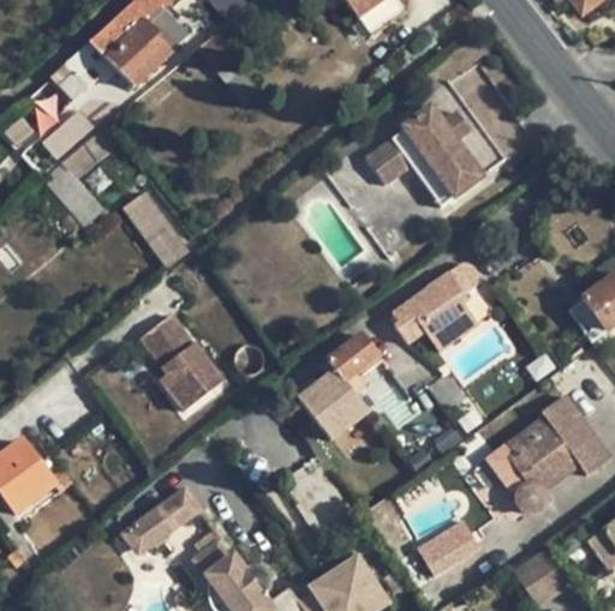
[(133,0),(29,95),(52,119),(89,85),(76,71),(97,51),(115,70),(129,84),(131,87),(189,35),(165,7),(173,0),(133,0)]
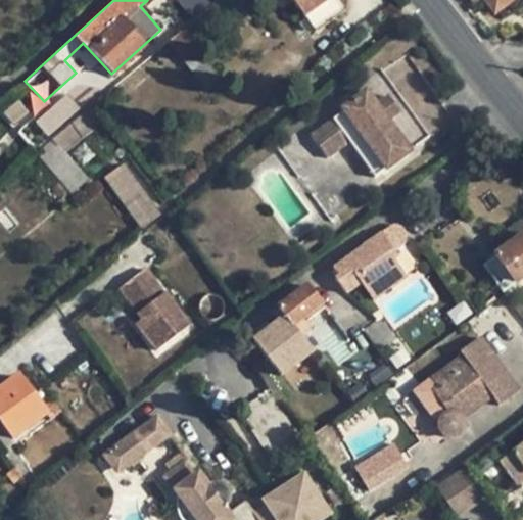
[(215,0),(199,13),(206,21),(232,0),(215,0)]
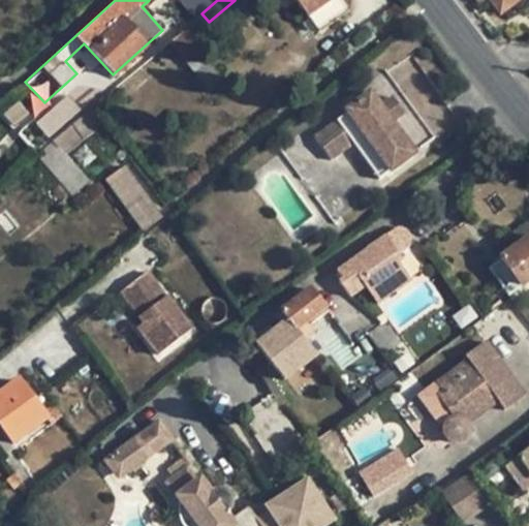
[(297,0),(319,31),(350,9),(344,0),(297,0)]
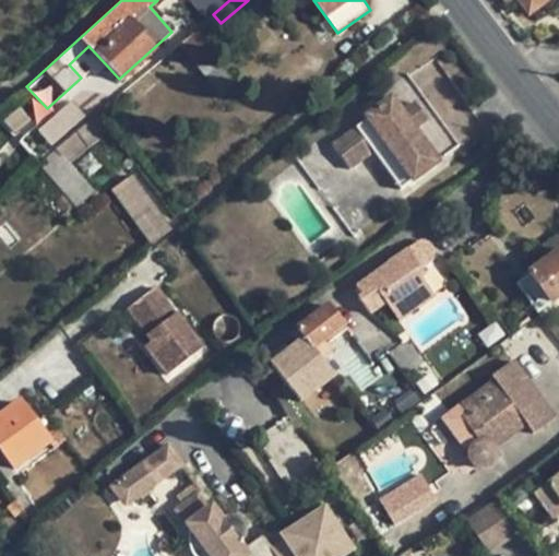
[(516,0),(527,14),(546,0),(516,0)]
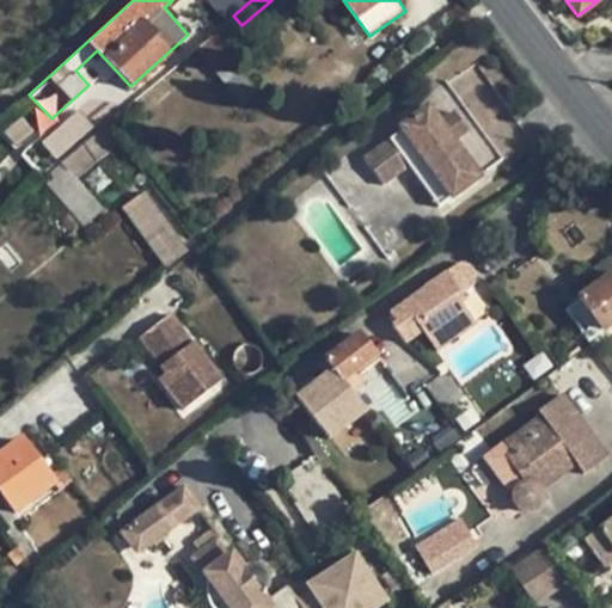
[(215,71),(254,40),(242,25),(233,16),(196,47),(215,71)]
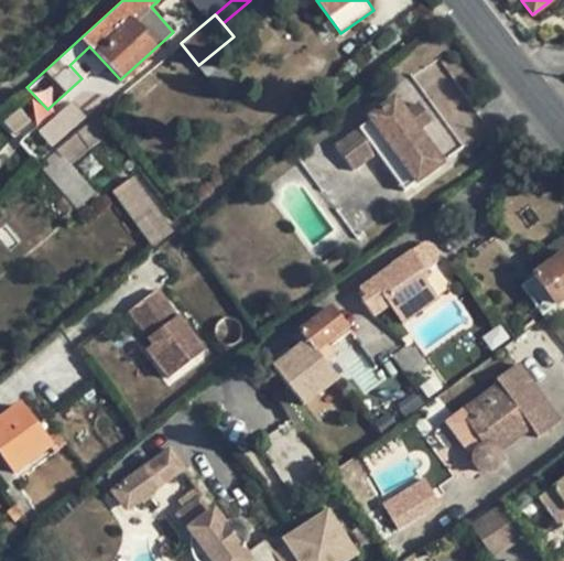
[(105,89),(118,77),(106,64),(93,77),(105,89)]
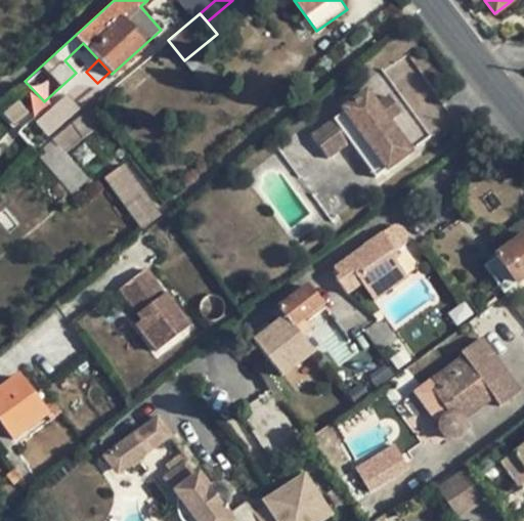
[(344,110),(386,168),(387,169),(412,150),(411,148),(432,134),(388,74),(366,88),(342,106),(344,110)]
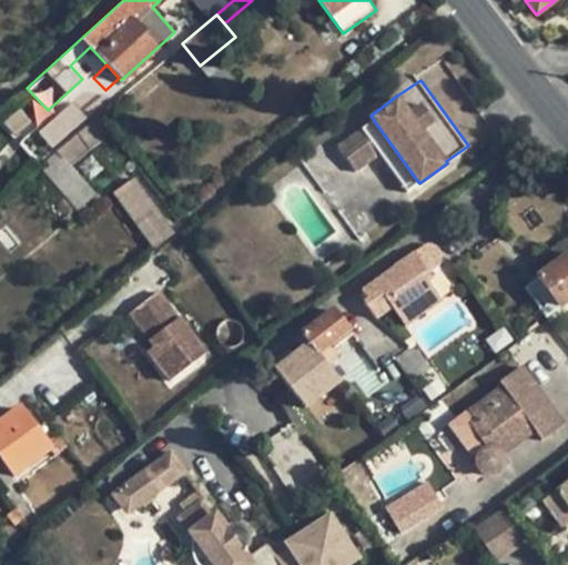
[(124,91),(99,112),(110,125),(134,104),(124,91)]
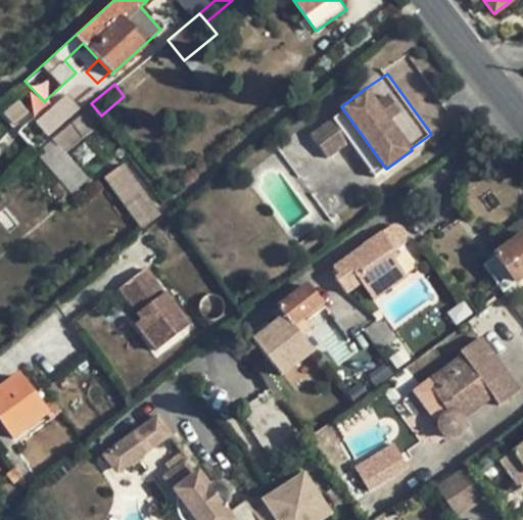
[(49,134),(80,105),(66,90),(35,119),(49,134)]
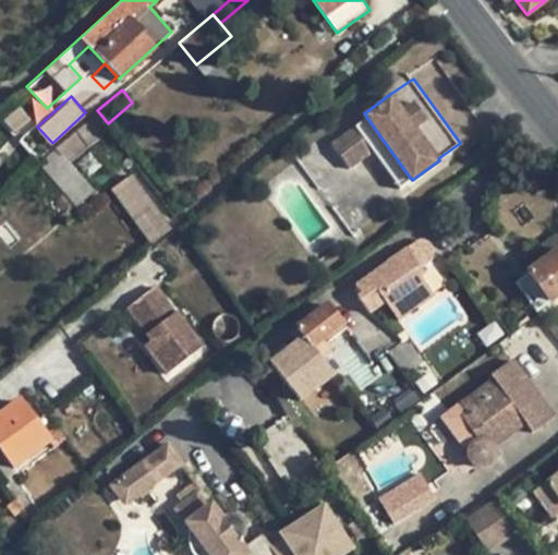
[(97,110),(38,163),(75,204),(95,188),(70,158),(108,124),(108,123),(97,110)]
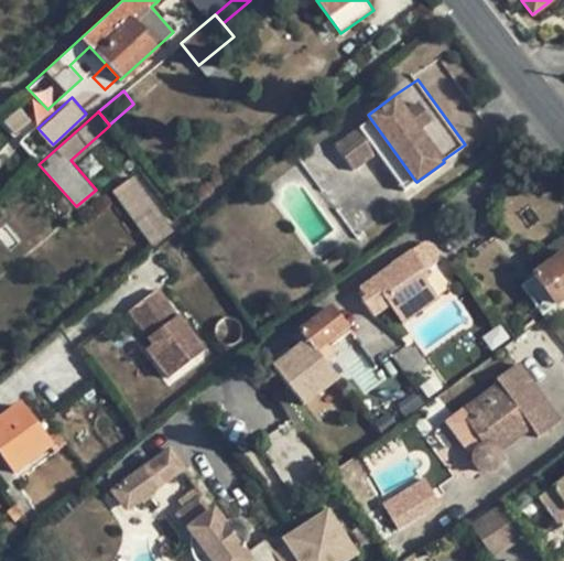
[(378,153),(404,190),(415,181),(370,118),(358,126),(378,153)]
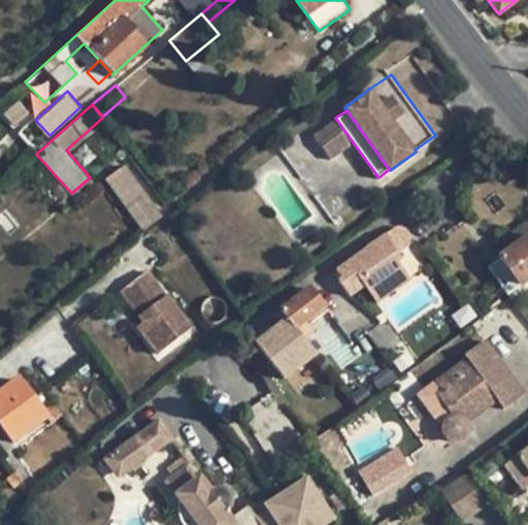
[(331,160),(354,143),(335,118),(312,134),(331,160)]
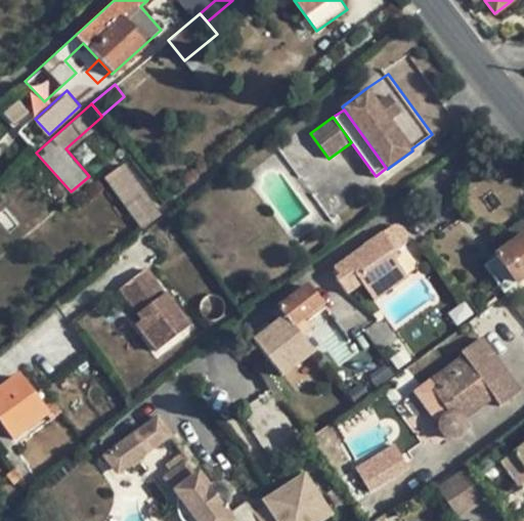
[(106,175),(142,226),(161,212),(125,162),(106,175)]
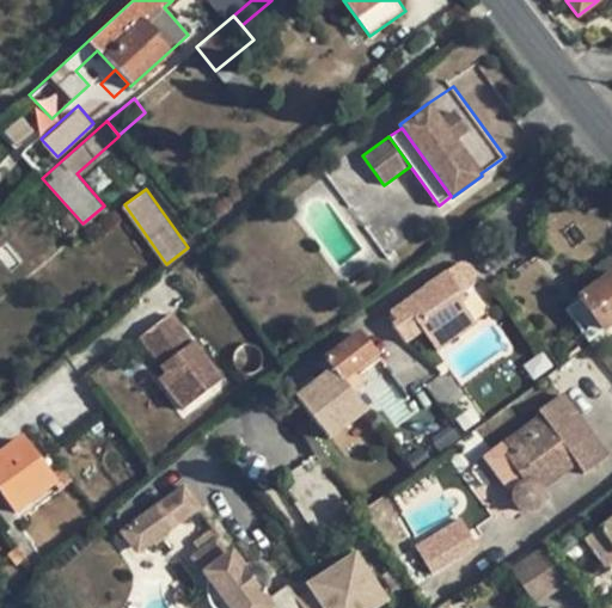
[(460,299),(465,296),(461,290),(472,278),(473,275),(473,269),(471,265),(466,262),(463,260),(458,262),(453,264),(447,269),(424,284),(390,311),(397,320),(392,323),(405,341),(422,327),(436,348),(476,320),(460,299)]
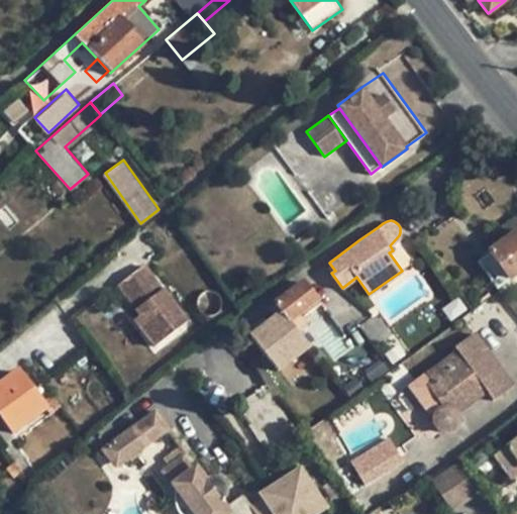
[(510,277),(516,272),(516,231),(491,250),(510,277)]
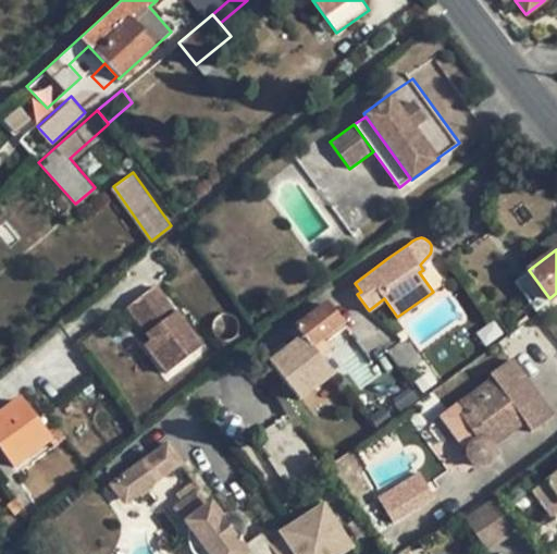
[(536,308),(549,298),(529,270),(516,280),(536,308)]
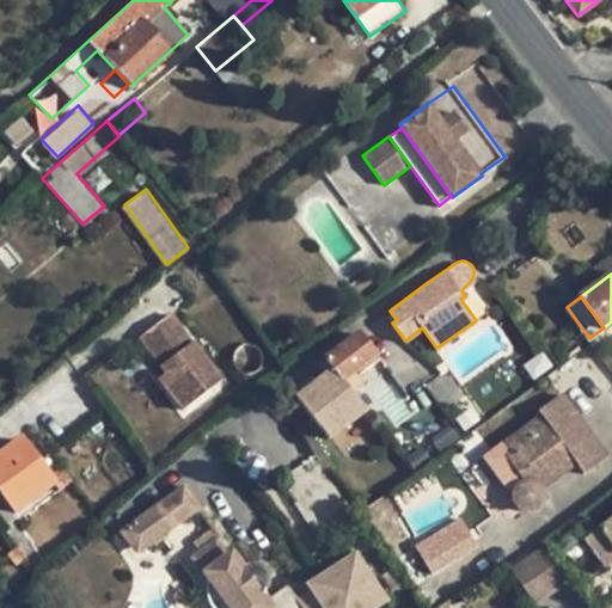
[(193,339),(170,311),(140,335),(158,358),(166,369),(158,376),(183,409),(222,379),(193,339)]
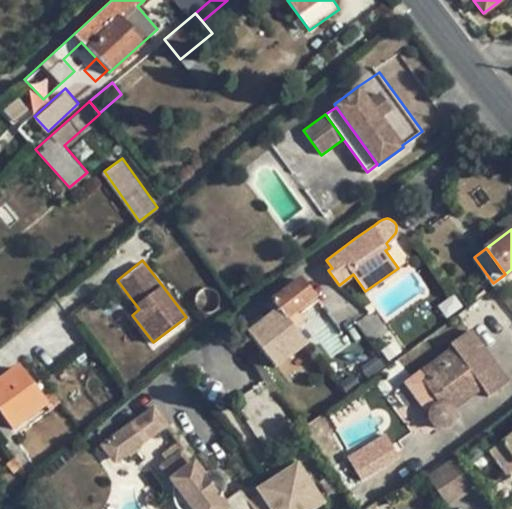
[(316,295),(301,275),(271,299),(278,308),(286,318),(287,317),(316,295)]
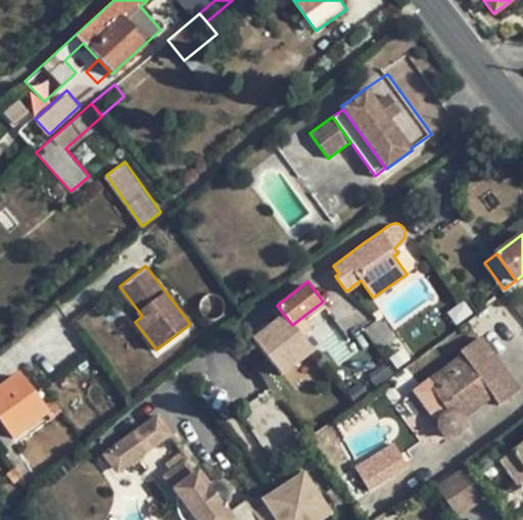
[(128,313),(135,322),(142,316),(135,306),(128,313)]
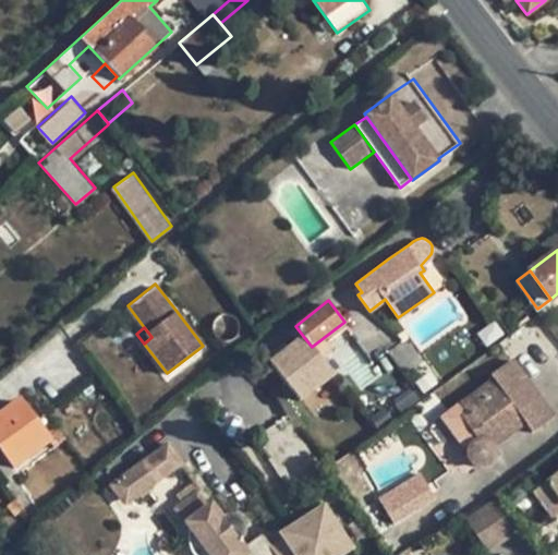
[(313,346),(312,347),(303,336),(270,361),(300,399),(334,373),(313,346)]
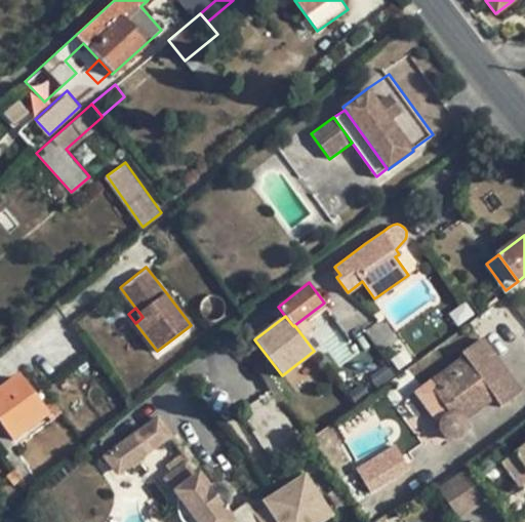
[(521,390),(482,336),(462,351),(466,354),(433,377),(457,411),(455,410),(451,411),(448,412),(444,414),(441,417),(440,419),(439,425),(440,428),(442,433),(444,435),(447,437),(450,438),(454,438),(458,437),(462,434),(465,432),(467,429),(467,427),(467,423),(466,418),(495,397),(501,404),(521,390)]
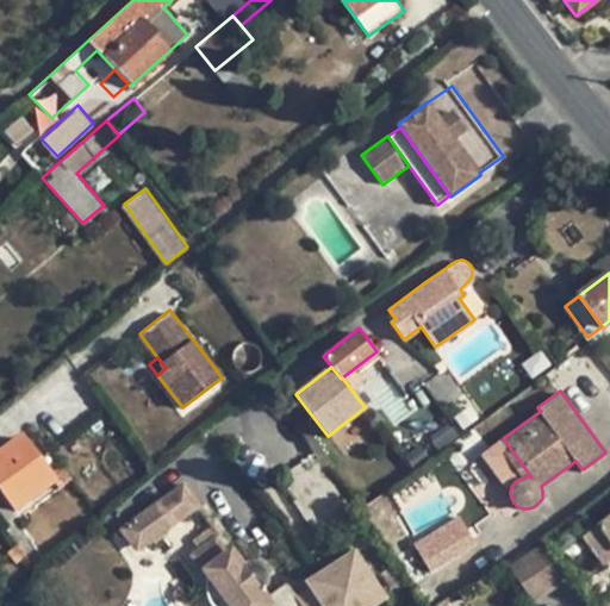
[(0,450),(0,487),(16,508),(55,480),(58,487),(72,476),(55,453),(42,462),(22,435),(0,450)]
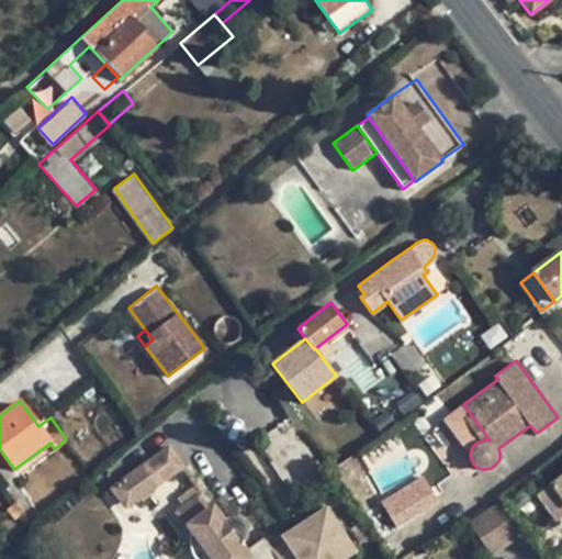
[(490,440),(463,404),(452,412),(475,444),(480,442),(483,440),(487,439),(490,440)]
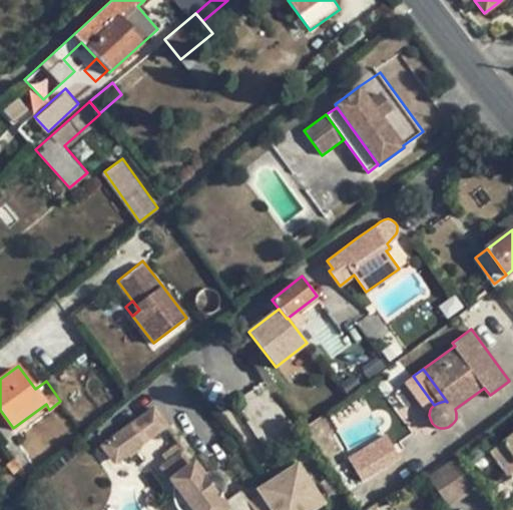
[(154,406),(101,444),(115,462),(167,424),(154,406)]
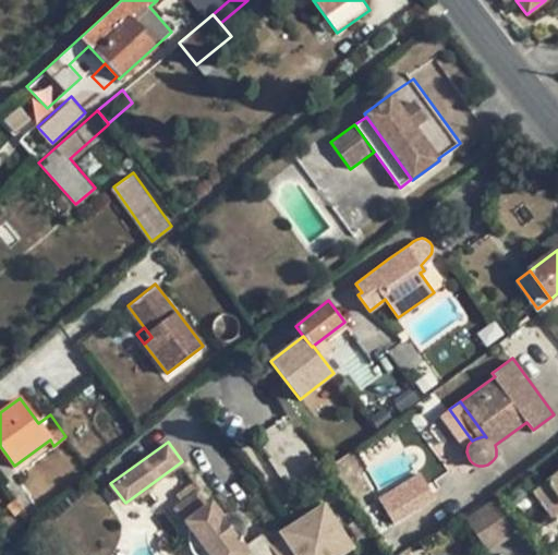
[(435,496),(420,471),(378,497),(393,522),(435,496)]
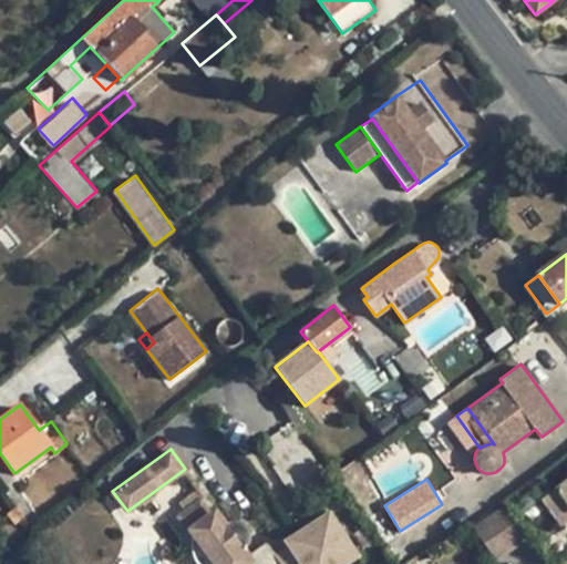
[(566,479),(540,499),(562,527),(566,522),(566,479)]
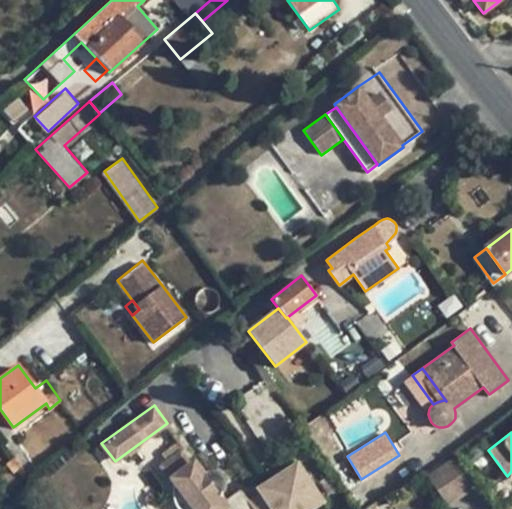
[(190,462),(181,449),(160,465),(193,508),(255,508),(240,489),(225,500),(219,493),(224,486),(225,484),(224,479),(219,473),(212,471),(208,471),(205,473),(194,459),(190,462)]
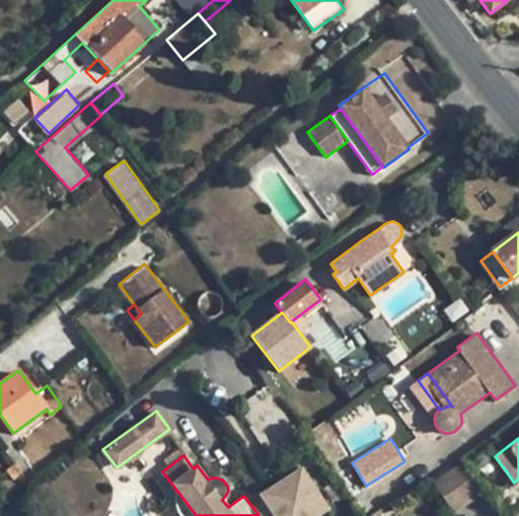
[(452,512),(484,491),(462,461),(432,482),(452,512)]
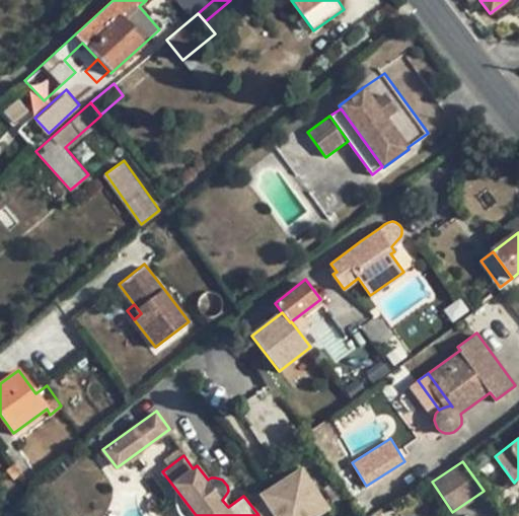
[(317,515),(327,510),(299,468),(261,495),(275,515),(317,515)]
